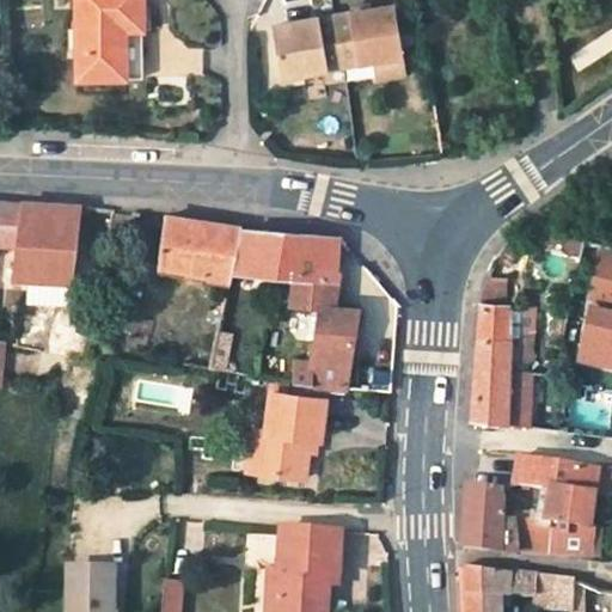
[(141,0),(77,0),(78,79),(126,78),(124,23),(142,23),(141,0)]
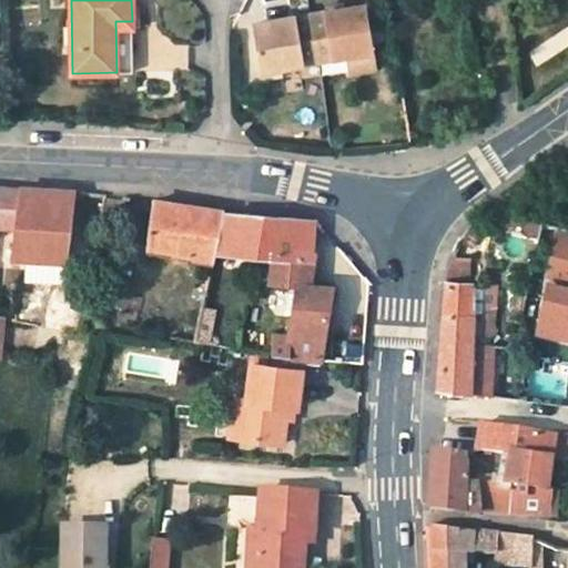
[(364,7),(254,24),(261,71),(347,58),(350,72),(374,69),(364,7)]
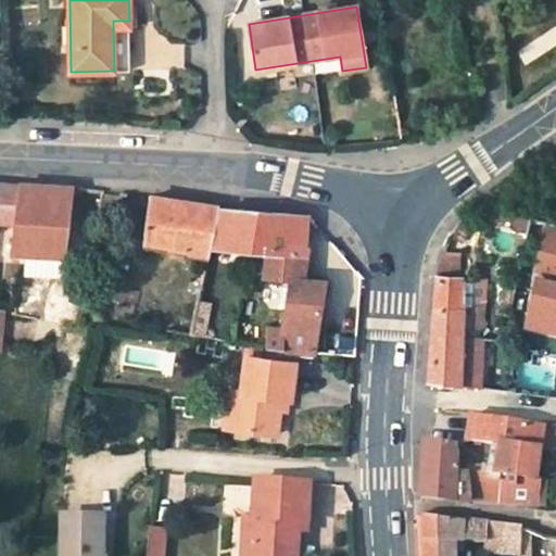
[(129,71),(129,21),(113,21),(114,71),(129,71)]
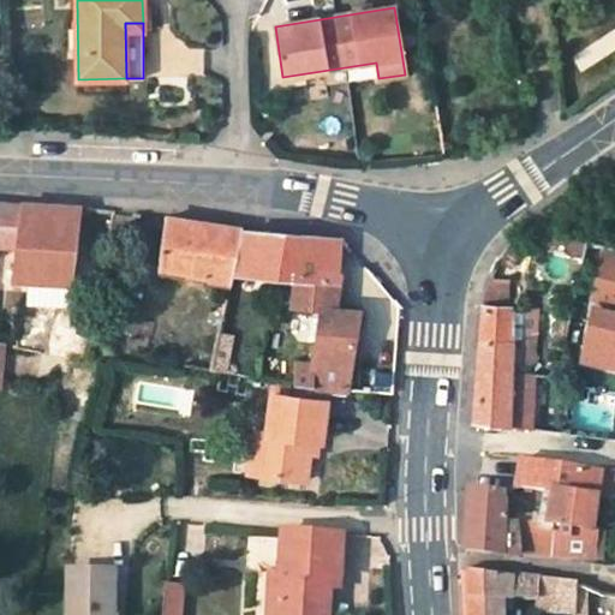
[(369,81),(378,78),(376,63),(366,64),(369,81)]
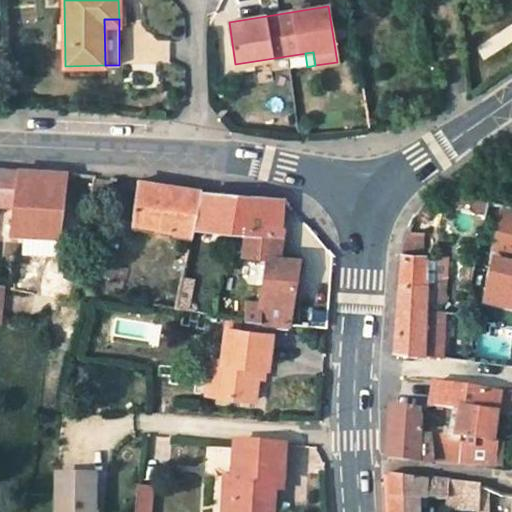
[(358,129),(367,128),(366,118),(357,119),(358,129)]
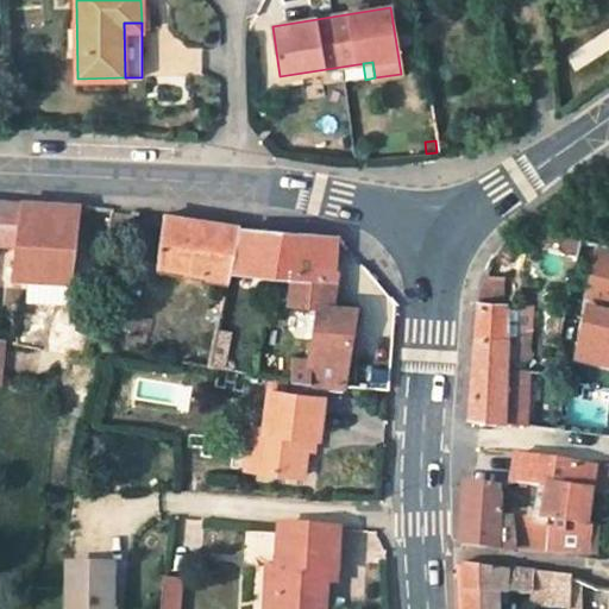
[(0,243),(18,244),(13,277),(71,281),(80,206),(0,199),(0,243)]
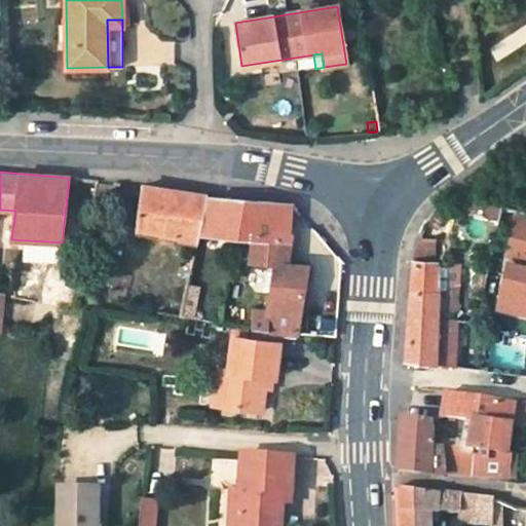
[(140,232),(197,245),(207,196),(145,187),(140,232)]
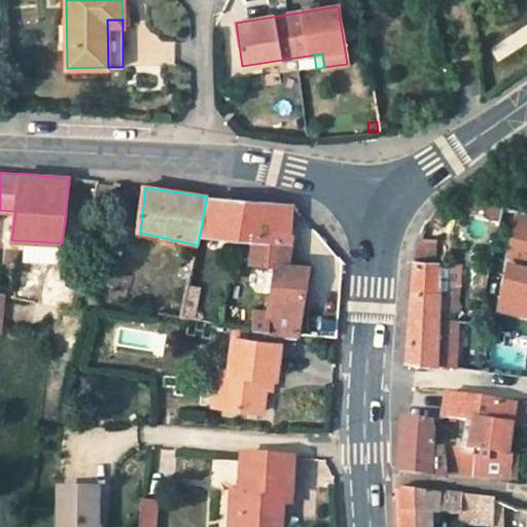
[(464,195),(462,203),(486,208),(488,200),(464,195)]
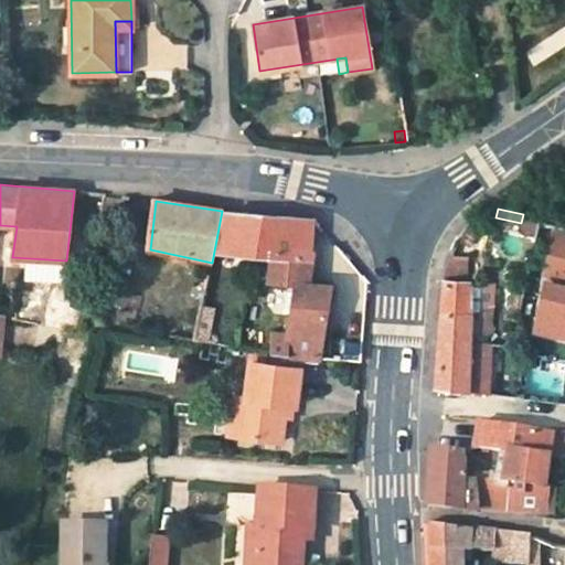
[(220,248),(275,254),(291,256),(292,247),(311,249),(313,221),(311,219),(227,212),(220,248)]
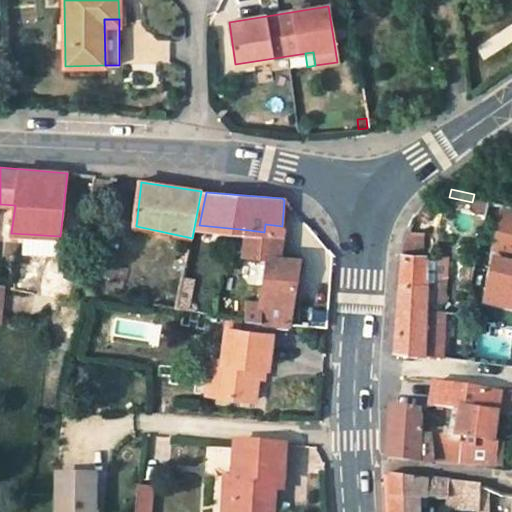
[(511,202),(505,201),(494,252),(501,253),(499,261),(494,260),(486,295),(511,301),(511,202)]
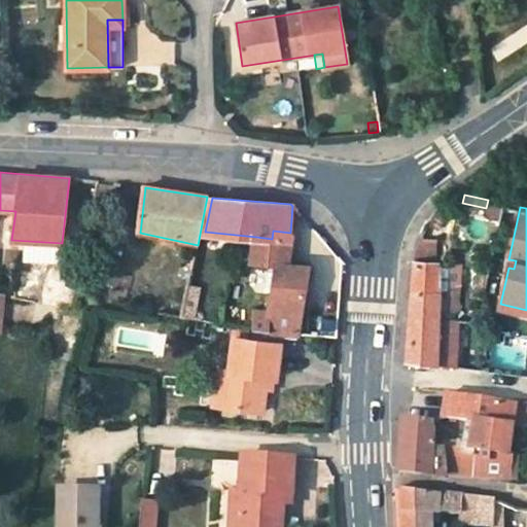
[(252,261),(278,267),(270,312),(251,310),(249,327),(253,327),(284,331),(299,334),(310,268),(289,265),(292,241),(289,240),(290,233),(273,231),(272,239),(256,237),(252,261)]
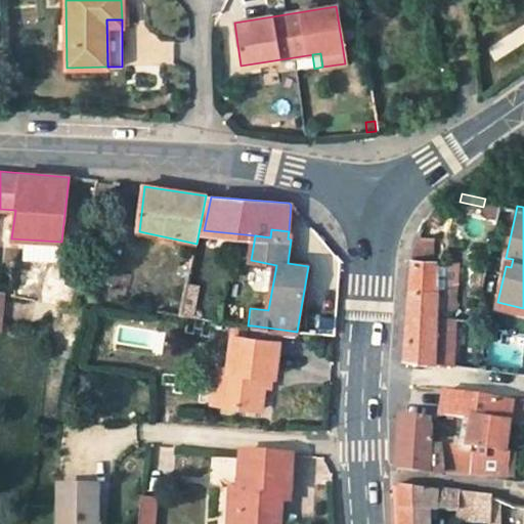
[(436,238),(417,236),(416,244),(412,281),(409,313),(437,315),(437,262),(435,262),(436,238)]
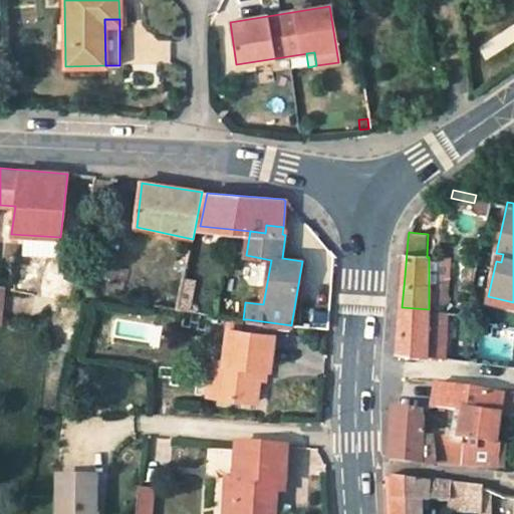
[(54,257),(55,242),(24,240),(23,255),(54,257)]
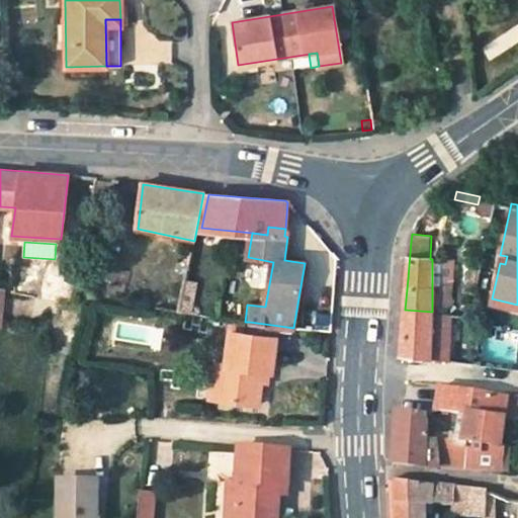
[(481,272),(472,270),(471,278),(479,279),(481,272)]
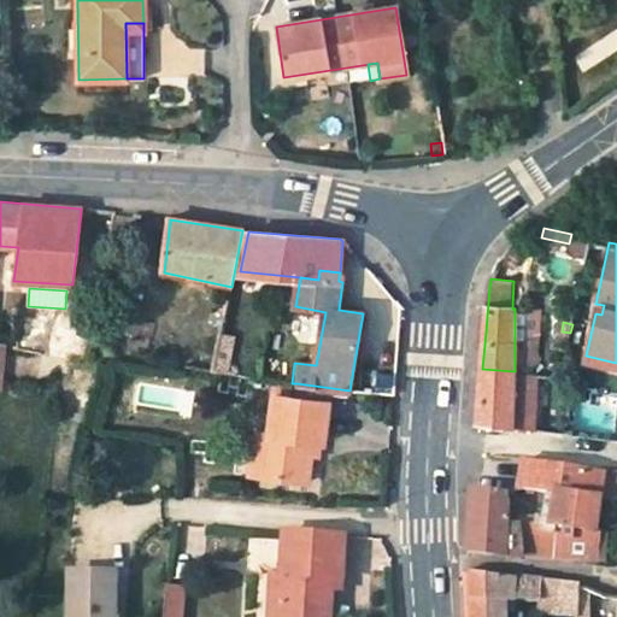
[(234,345),(221,342),(215,371),(229,374),(234,345)]
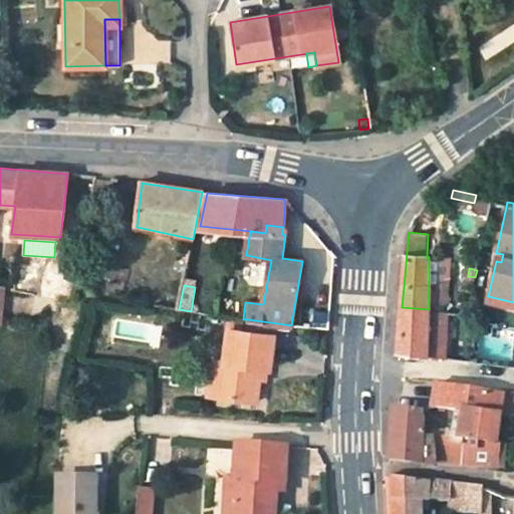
[(427,354),(429,309),(402,307),(398,349),(427,354)]
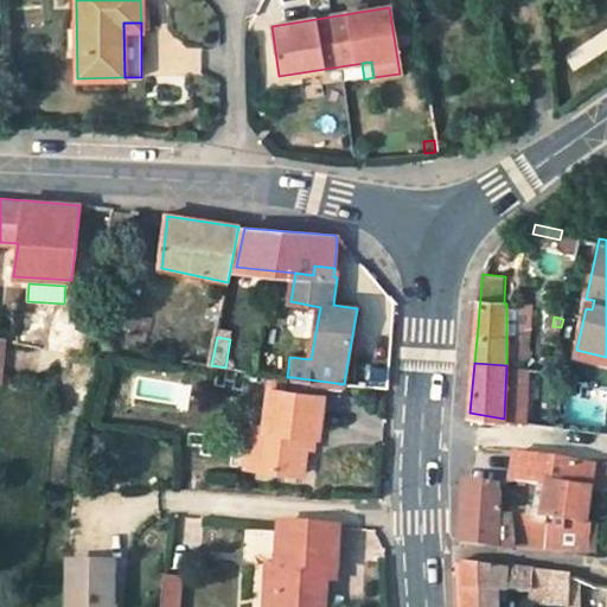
[(526,368),(506,365),(504,419),(505,420),(525,422),(526,368)]
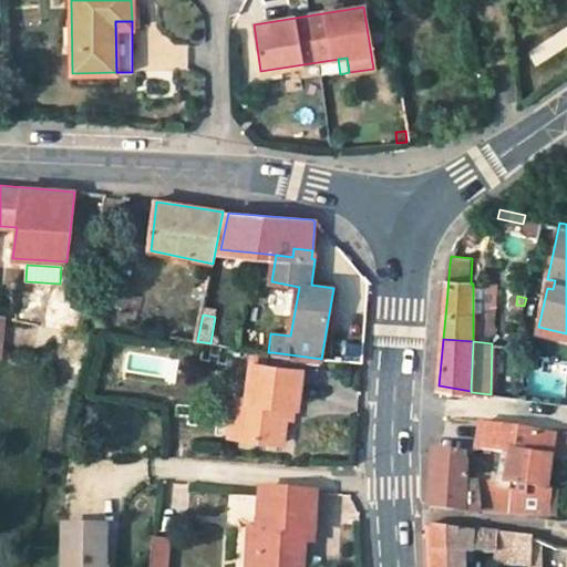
[(272,352),(270,366),(253,364),(247,403),(241,402),(238,435),(284,443),(288,419),(289,408),(298,409),(306,357),(272,352)]
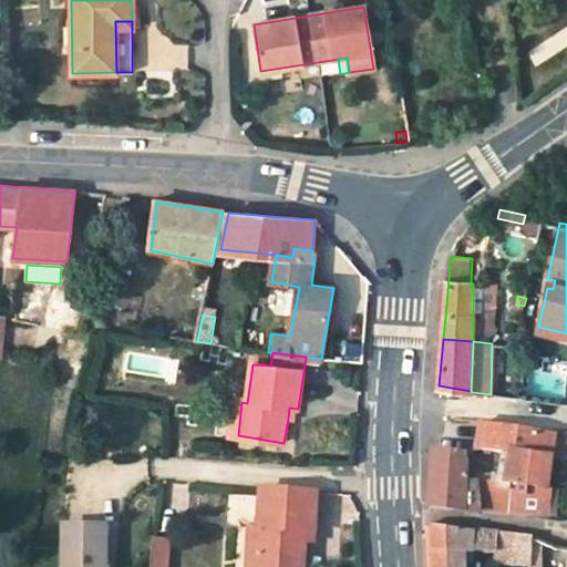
[(241,402),(236,401),(230,434),(238,435),(241,402)]
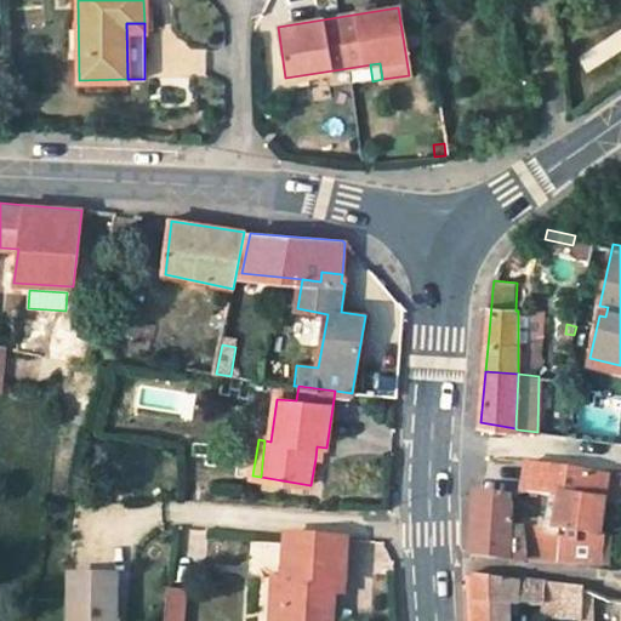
[(324,460),(326,448),(317,446),(315,459),(324,460)]
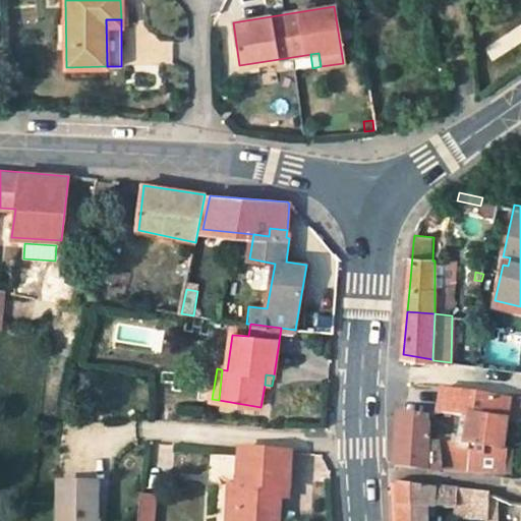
[(507,418),(509,399),(444,388),(442,402),(441,411),(463,414),(460,445),(442,443),(443,468),(507,472),(508,455),(509,449),(504,449),(507,418)]
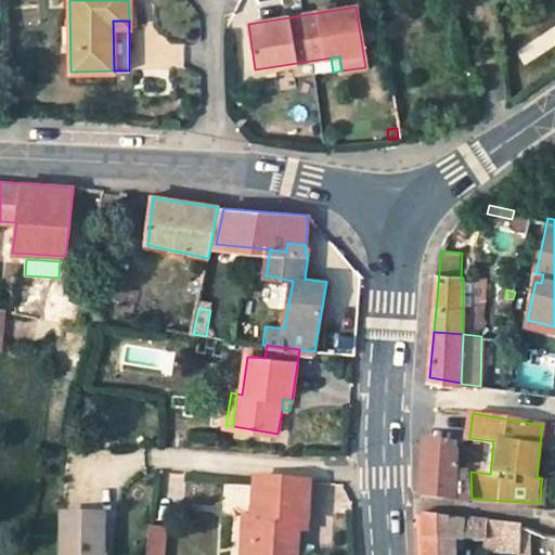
[(554,448),(554,424),(542,425),(540,446),(554,448)]
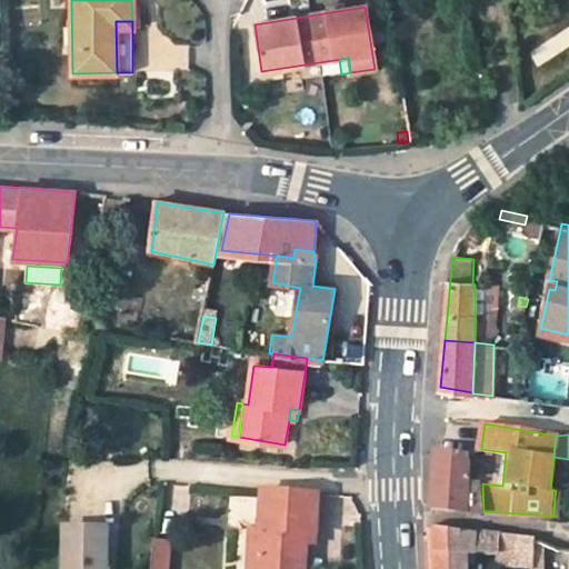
[(469,468),(468,456),(435,449),(432,485),(430,507),(469,512),(483,511),(482,483),(468,481),(469,468)]
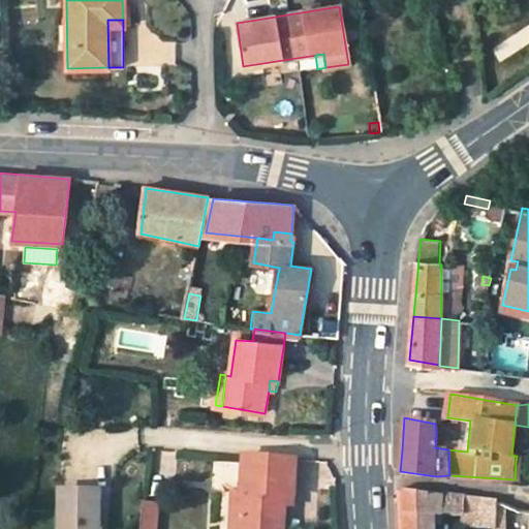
[(293,496),(296,460),(244,457),(242,494),(241,528),(282,528),(284,506),(284,496),(293,496)]
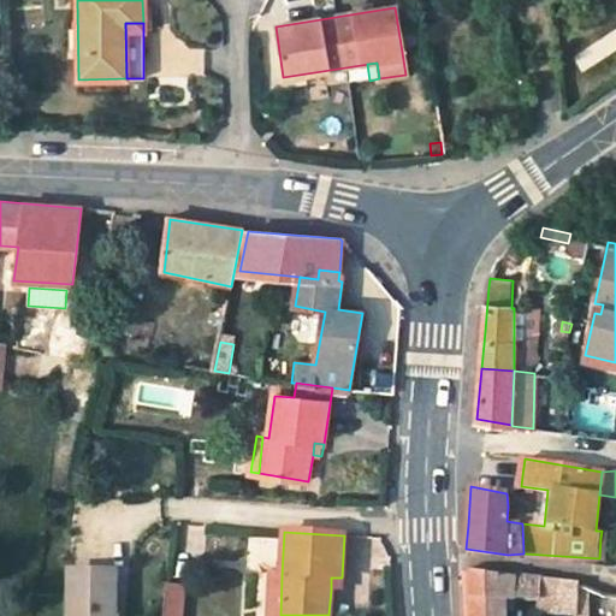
[(505,615),(507,598),(540,603),(540,580),(466,569),(467,615),(505,615)]
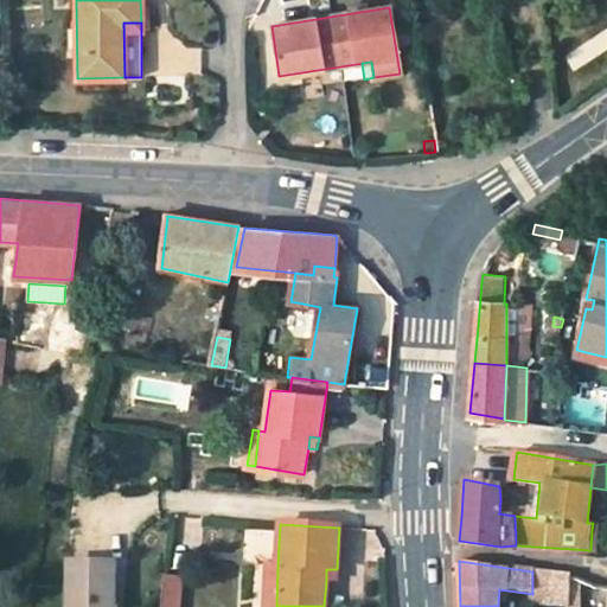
[(112,606),(114,563),(70,562),(69,606),(112,606)]
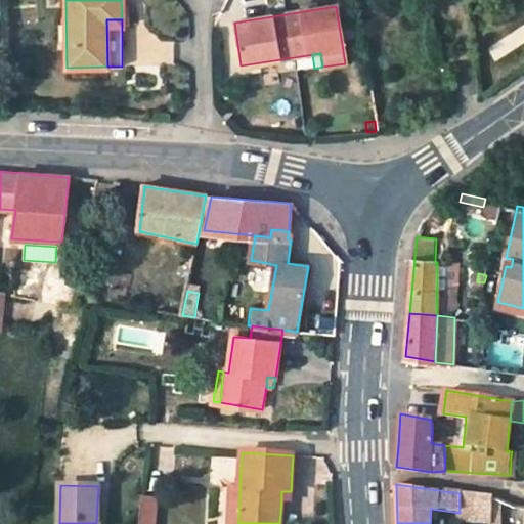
[(238,523),(239,489),(232,488),(230,523),(238,523)]
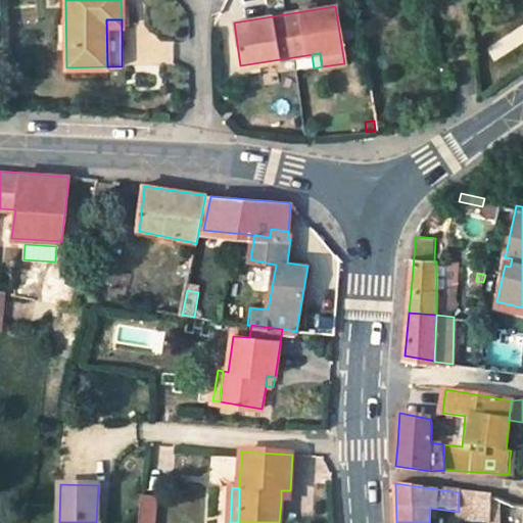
[(290,501),(290,490),(281,490),(281,501),(290,501)]
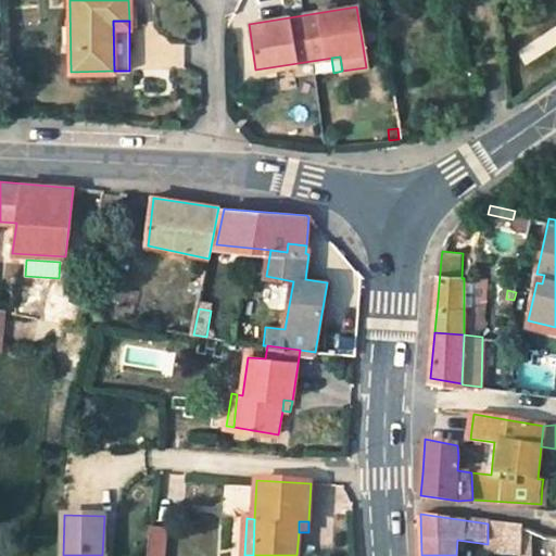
[(521,553),(522,527),(503,526),(488,523),(488,544),(488,552),(521,553)]
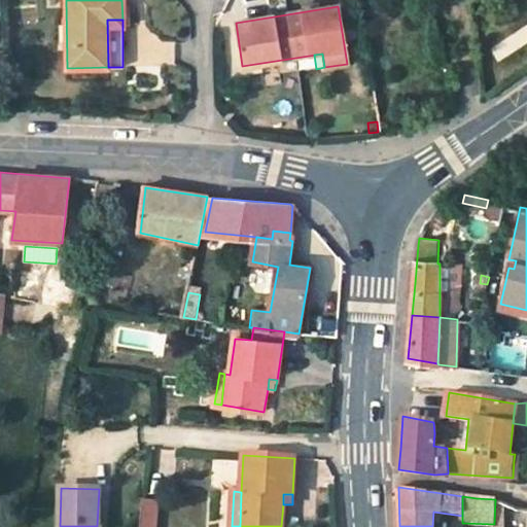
[(141,500),(139,526),(154,526),(156,501),(141,500)]
